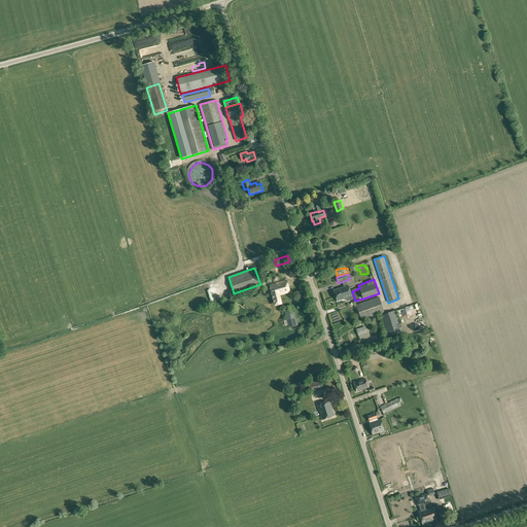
[(270,285),(275,306),(282,304),(280,295),(290,292),(286,280),(270,285)]
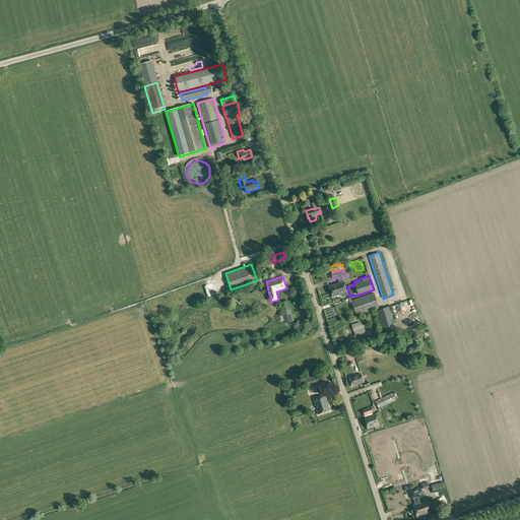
[(329,286),(333,297),(340,295),(341,297),(342,298),(348,296),(344,281),(329,286)]
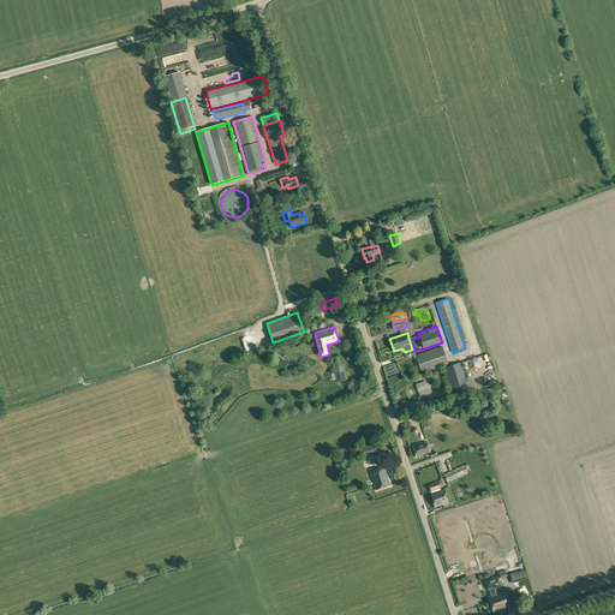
[(416,356),(417,358),(422,374),(443,366),(443,368),(449,366),(442,346),(416,356)]
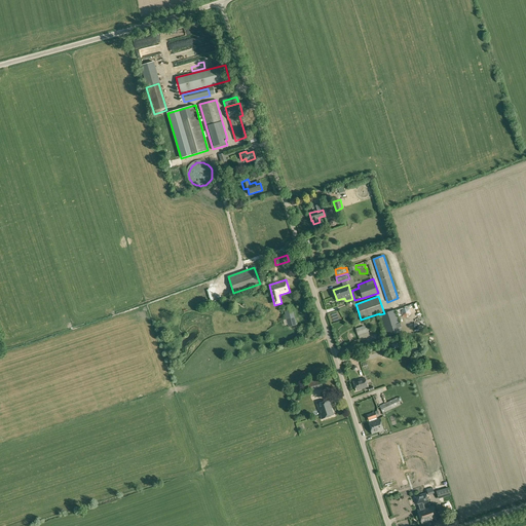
[(284,307),(289,327),(296,325),(291,306),(284,307)]
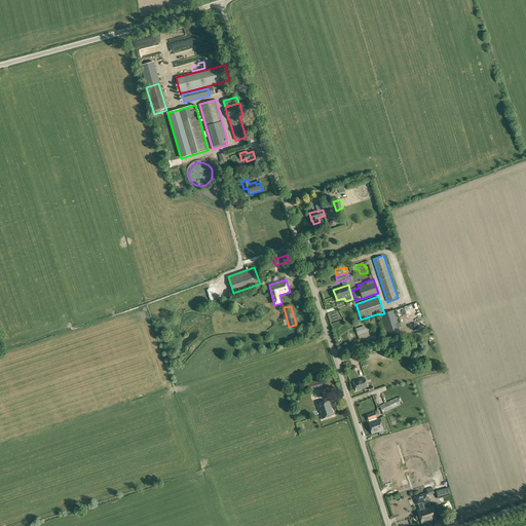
[(396,309),(384,313),(379,314),(387,337),(403,332),(396,309)]
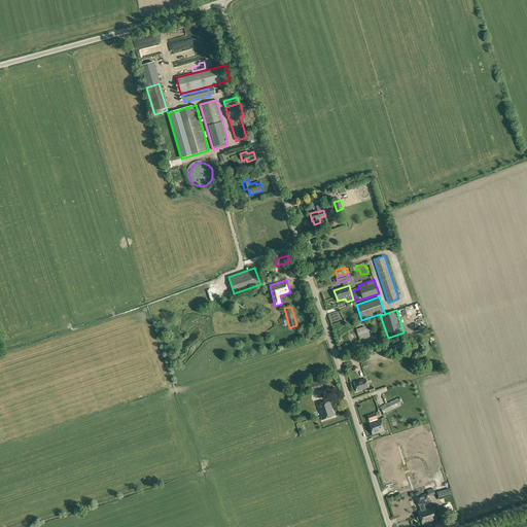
[(367,326),(358,329),(360,336),(370,332),(367,326)]
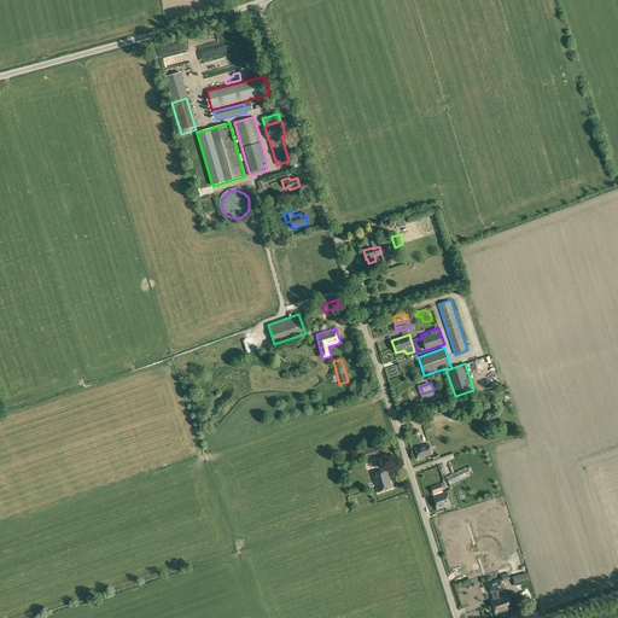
[(418,413),(420,420),(426,418),(426,415),(436,413),(435,408),(418,413)]
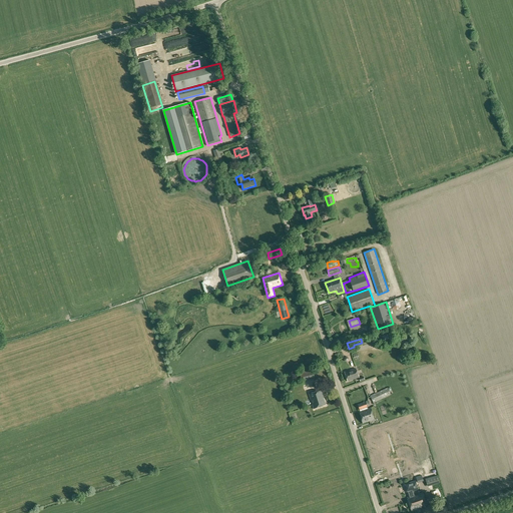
[(345,373),(348,381),(359,377),(357,369),(345,373)]
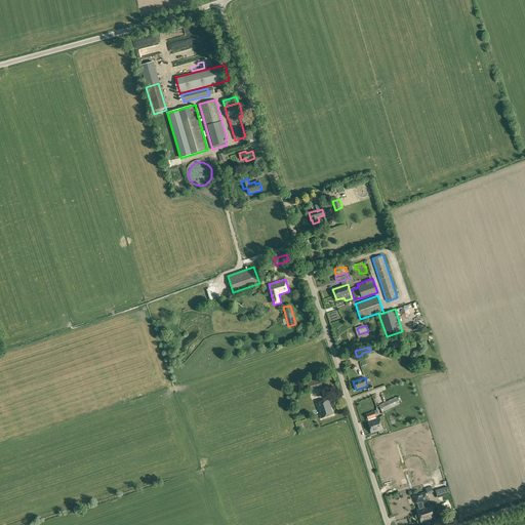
[(310,386),(312,391),(324,387),(322,381),(310,386)]
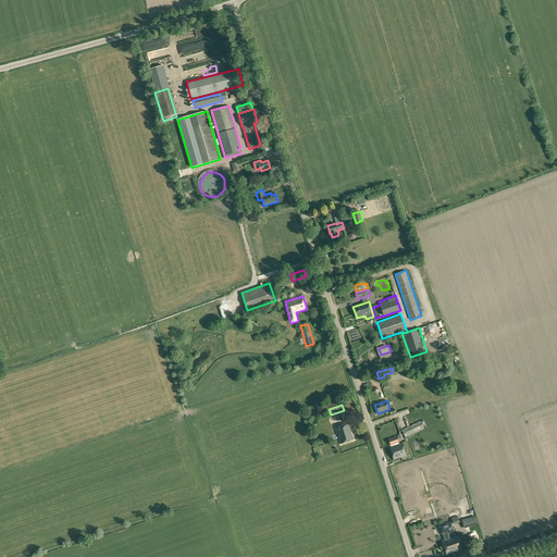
[(330,421),(323,423),(324,432),(332,430),(330,421)]
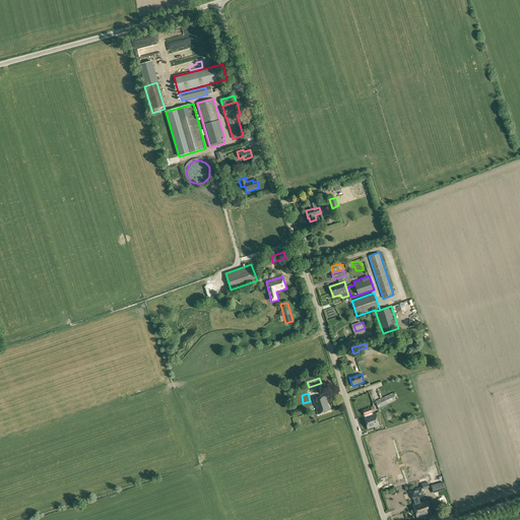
[(376,401),(379,408),(397,400),(393,393),(376,401)]
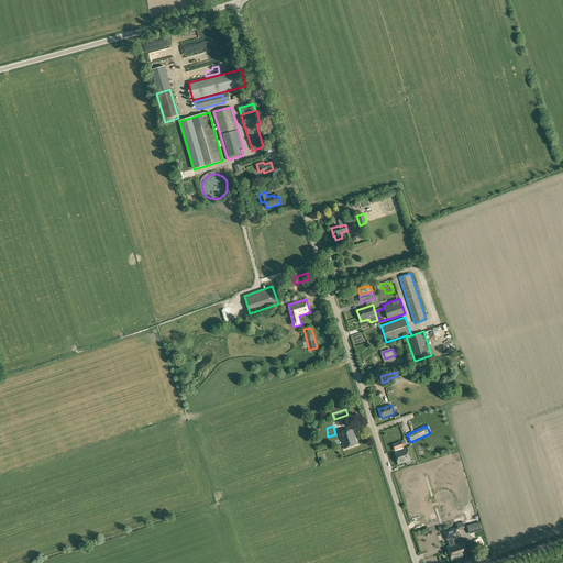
[(340,432),(344,449),(357,444),(352,428),(340,432)]
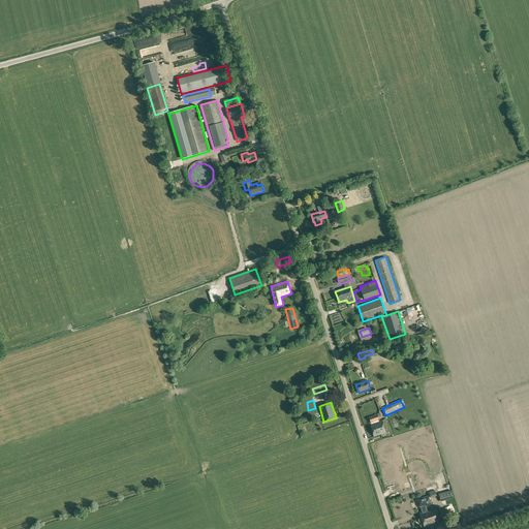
[(378,417),(377,414),(369,416),(371,423),(379,421),(378,417)]
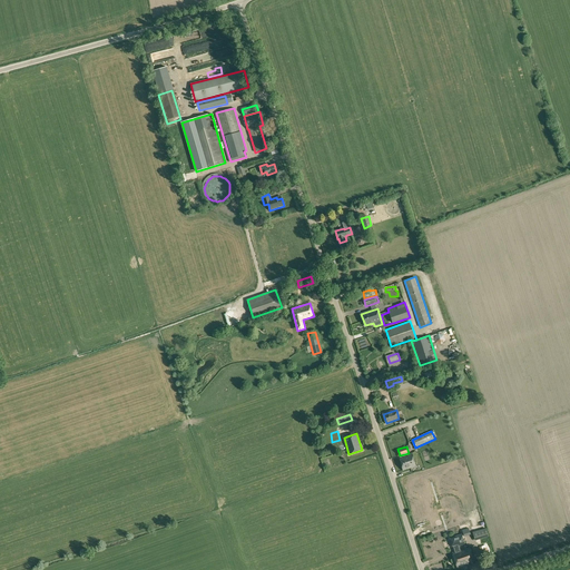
[(406,455),(411,468),(416,467),(413,454),(406,455)]
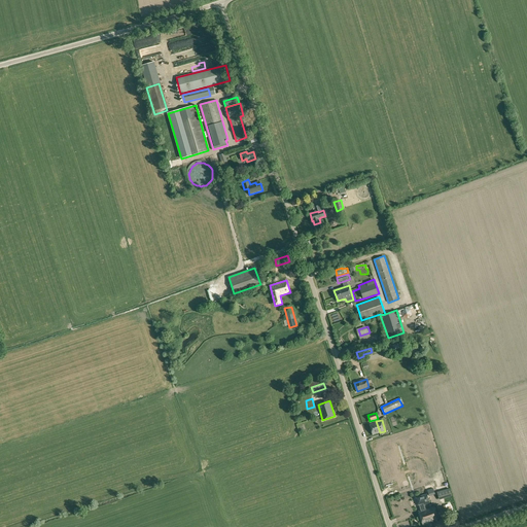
[(380,432),(376,421),(370,423),(373,434),(380,432)]
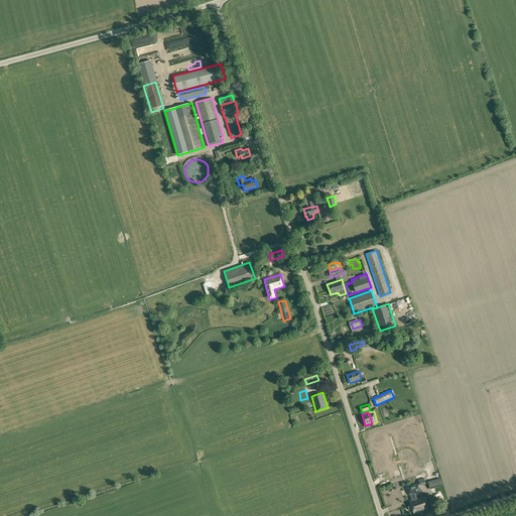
[(428,482),(430,489),(442,486),(440,478),(428,482)]
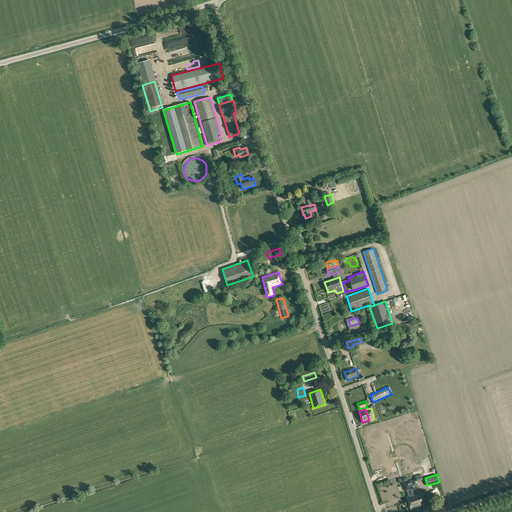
[(404,483),(408,495),(406,496),(411,511),(426,506),(421,491),(413,493),(412,490),(418,489),(415,480),(404,483)]
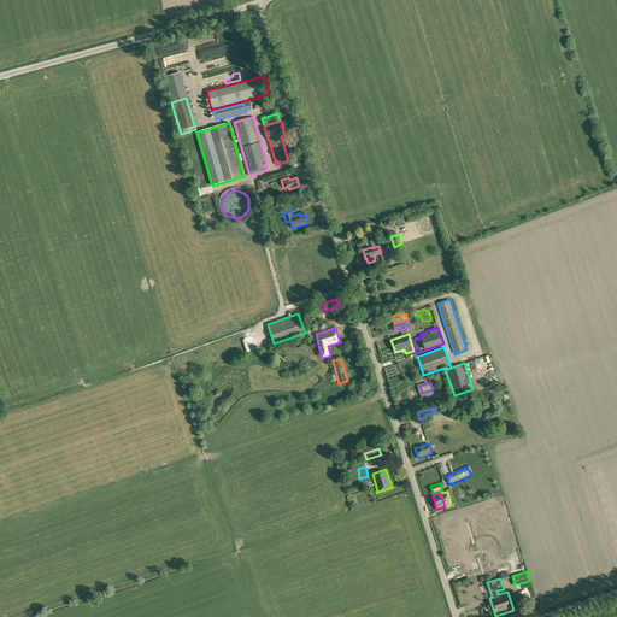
[(519,593),(523,601),(529,599),(526,589),(519,593)]
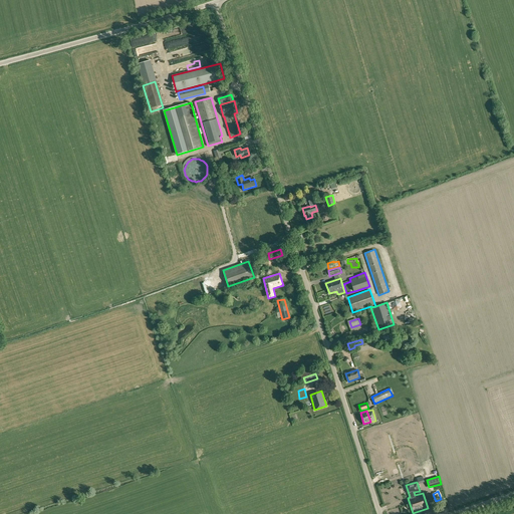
[(424,511),(425,513),(432,513),(436,513),(434,505),(429,507),(429,509),(424,511)]
